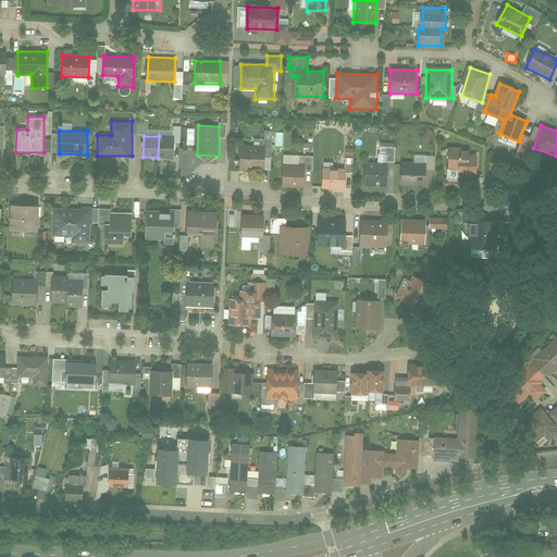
[(159,136),(158,158),(173,158),(173,137),(159,136)]
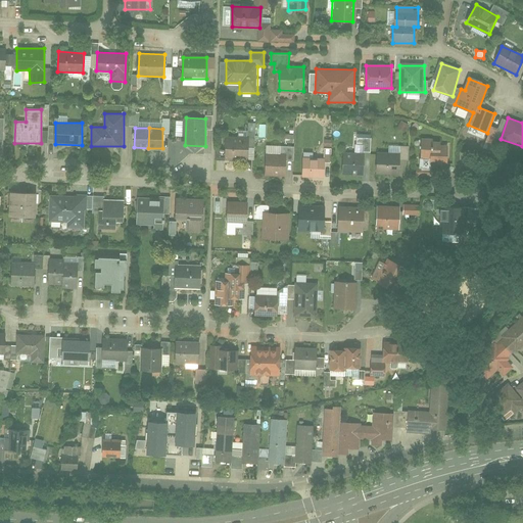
[(250,158),(250,137),(226,137),(226,159),(250,158)]
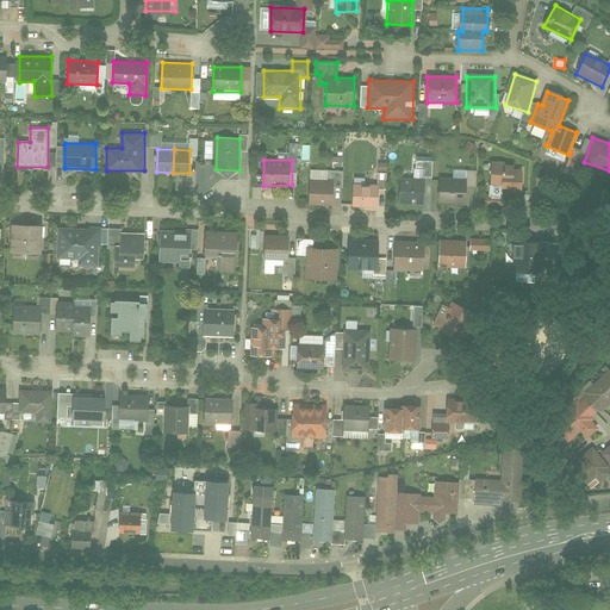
[(522,193),(523,172),(512,172),(512,163),(490,163),(490,184),(503,185),(502,192),(522,193)]
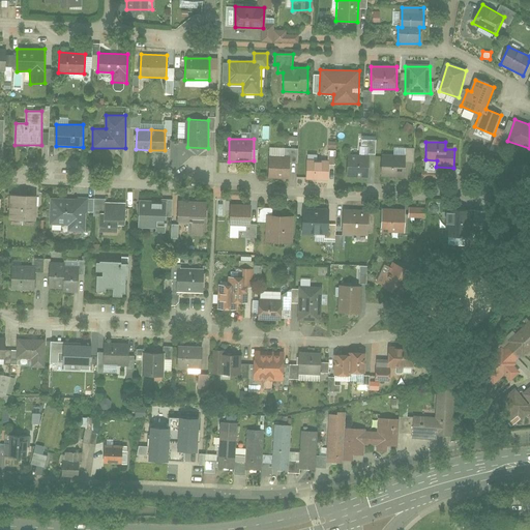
[(369,176),(369,154),(348,154),(348,176),(369,176)]
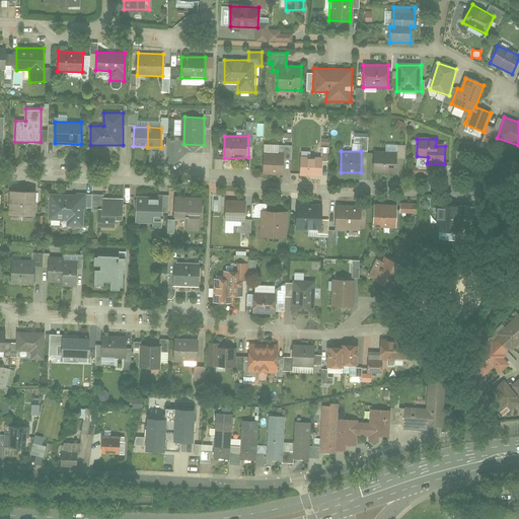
[(397,173),(398,152),(373,151),(373,172),(397,173)]
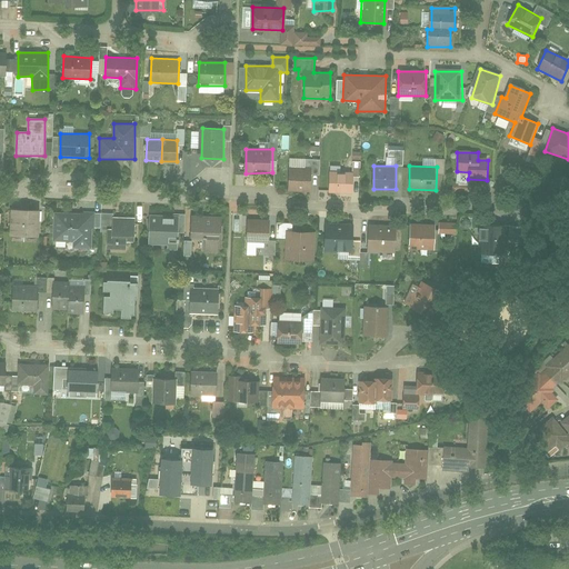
[(309,191),(310,169),(288,168),(287,190),(309,191)]
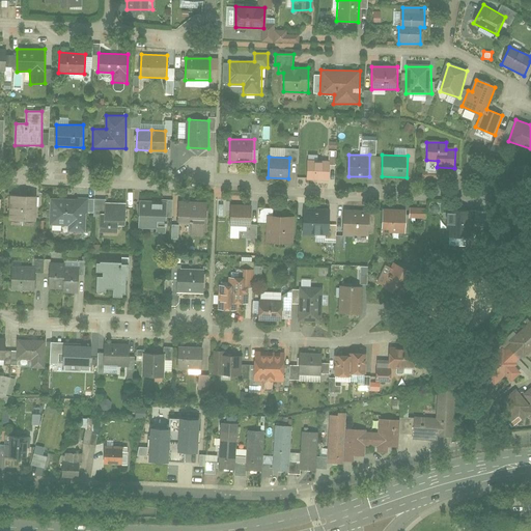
[(309,160),(308,177),(328,178),(330,161),(309,160)]
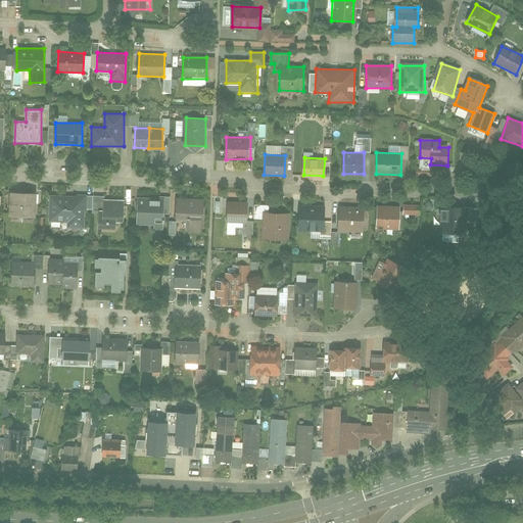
[(34,218),(35,194),(10,193),(9,217),(34,218)]
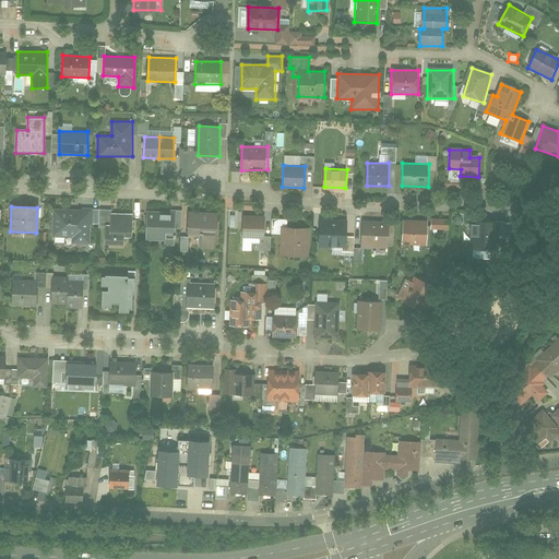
[(93,210),(52,209),(51,237),(72,237),(71,246),(91,247),(93,210)]
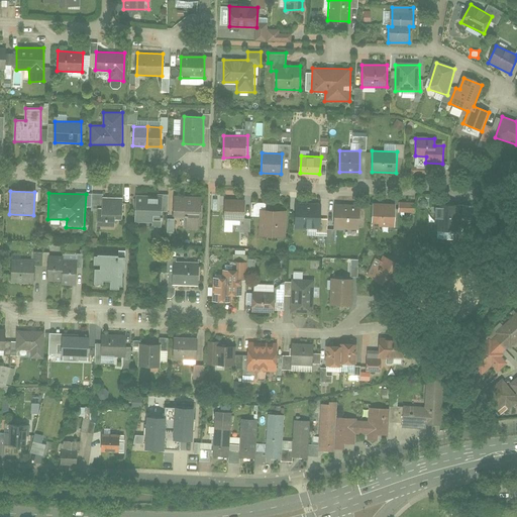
[(122,217),(122,198),(103,198),(103,194),(92,194),(92,212),(96,212),(96,226),(115,226),(115,217),(122,217)]
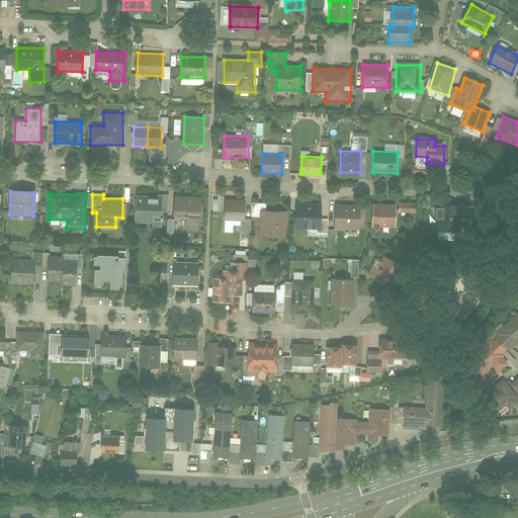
[(162,222),(162,197),(137,196),(136,221),(162,222)]
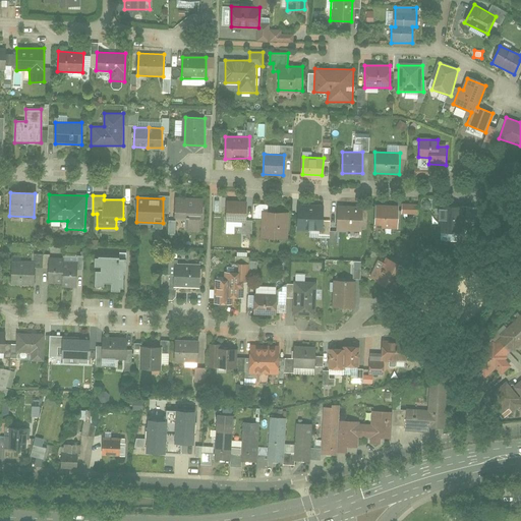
[(203,217),(203,197),(174,197),(173,217),(203,217)]
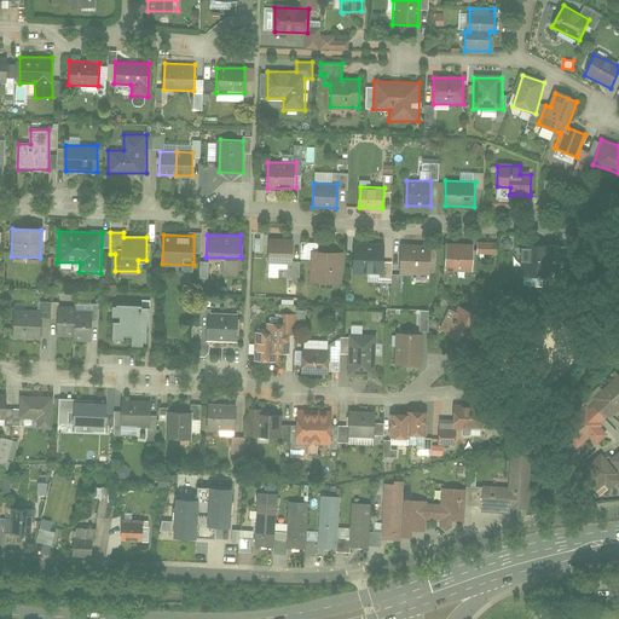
[(293,265),(295,242),(270,239),(267,262),(293,265)]
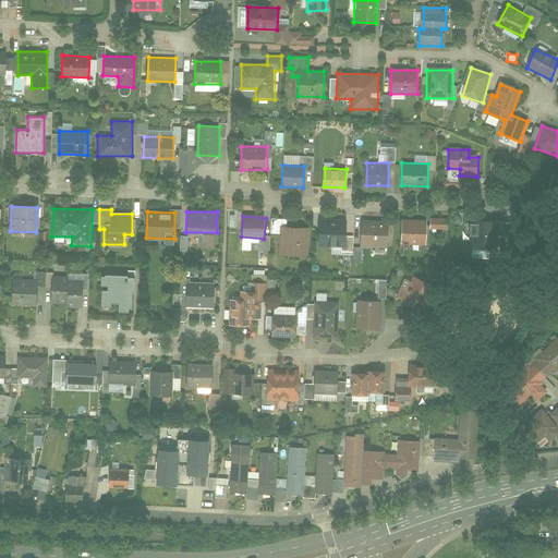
[(347,245),(347,218),(317,218),(317,245),(347,245)]
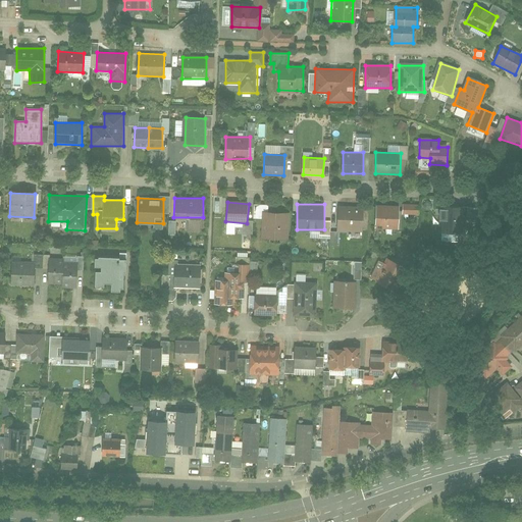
[(419,216),(420,205),(402,204),(402,206),(378,206),(377,228),(402,229),(403,216),(419,216)]
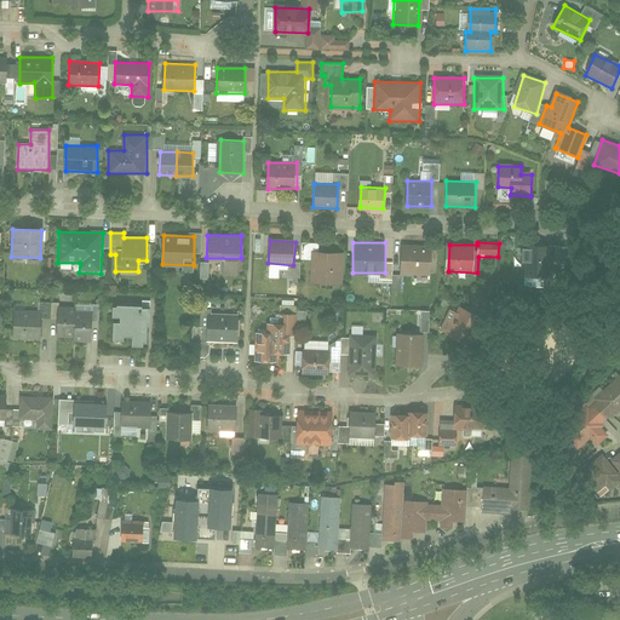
[(434,274),(435,246),(403,245),(402,273),(434,274)]
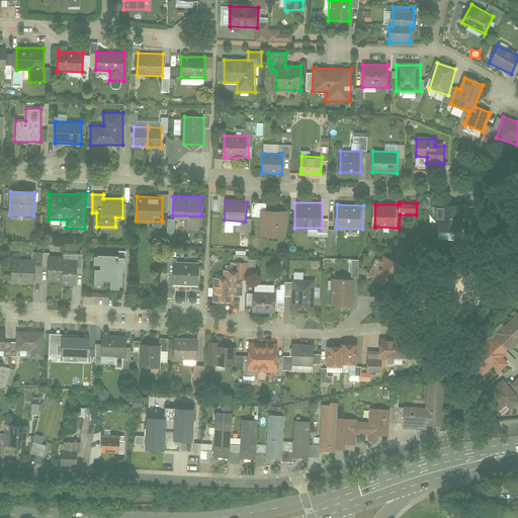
[(455,231),(455,204),(438,204),(437,231),(455,231)]
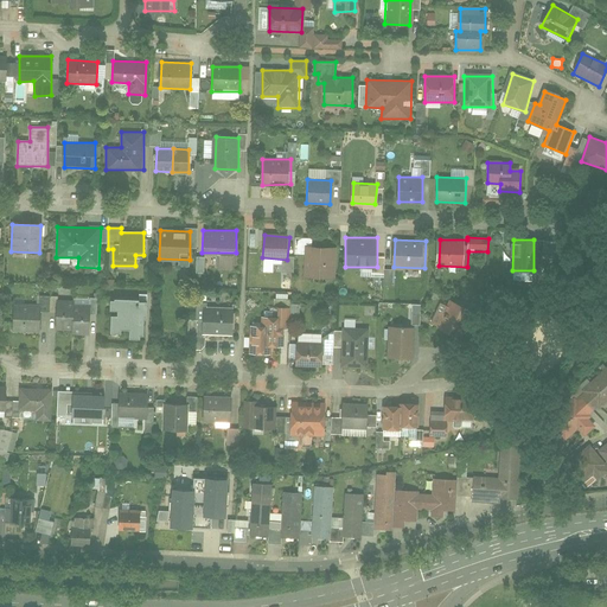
[(328,276),(328,246),(306,246),(305,276),(328,276)]
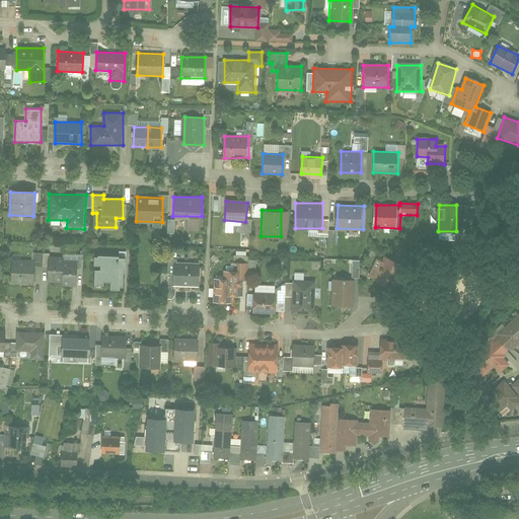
[(97,256),(93,256),(93,265),(99,265),(99,270),(93,270),(93,284),(102,285),(102,282),(109,282),(109,289),(119,289),(119,286),(122,286),(122,271),(125,271),(125,257),(118,257),(118,255),(97,255),(97,256)]
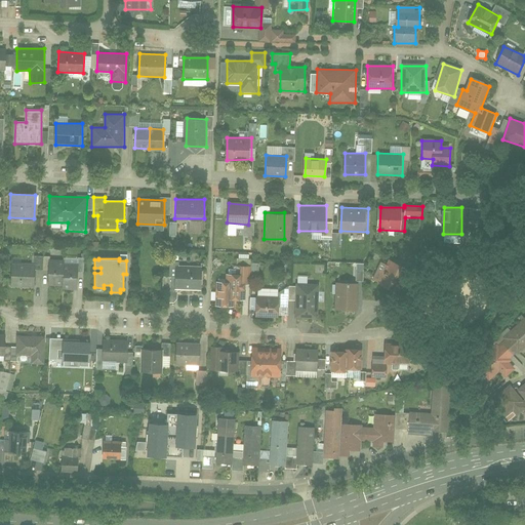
[(64,259),(49,259),(49,285),(63,285),(63,289),(79,289),(78,264),(64,264),(64,259)]
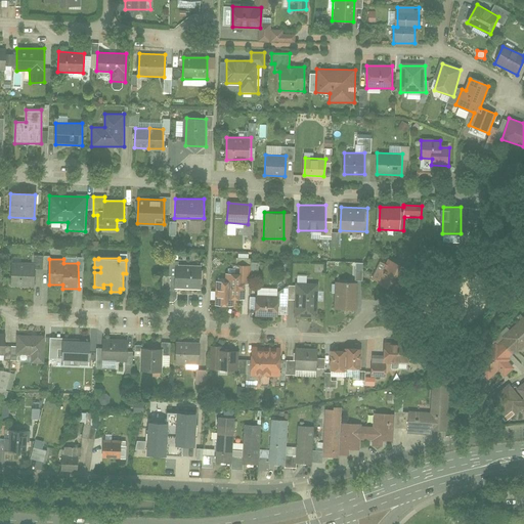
[(381,261),(373,280),(389,289),(399,263),(388,259),(386,263),(381,261)]
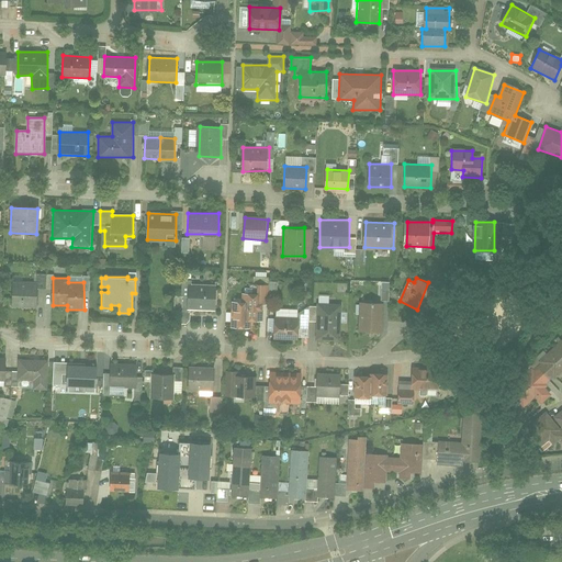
[(36,306),(38,282),(12,280),(10,304),(36,306)]
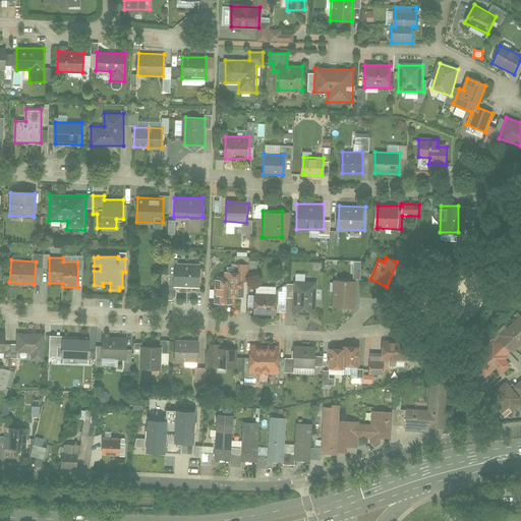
[(215,278),(215,304),(228,304),(228,297),(241,297),(241,281),(249,281),(249,263),(238,263),(238,271),(224,271),(224,279),(215,278)]
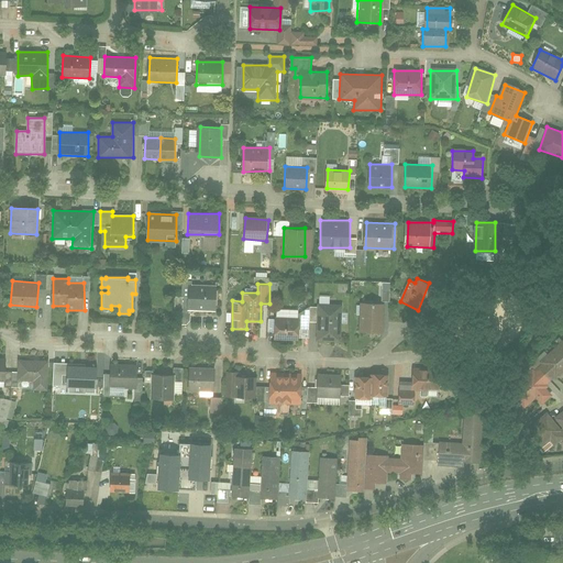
[(217,309),(218,286),(189,285),(188,308),(217,309)]
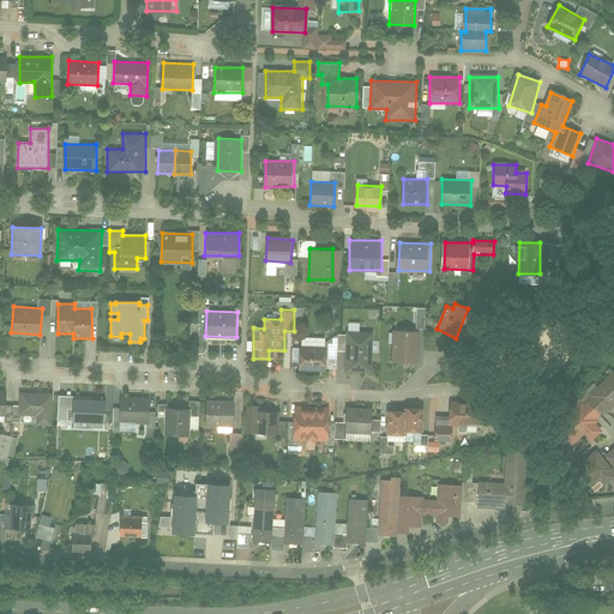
[(372,372),(374,331),(348,329),(345,371),(372,372)]
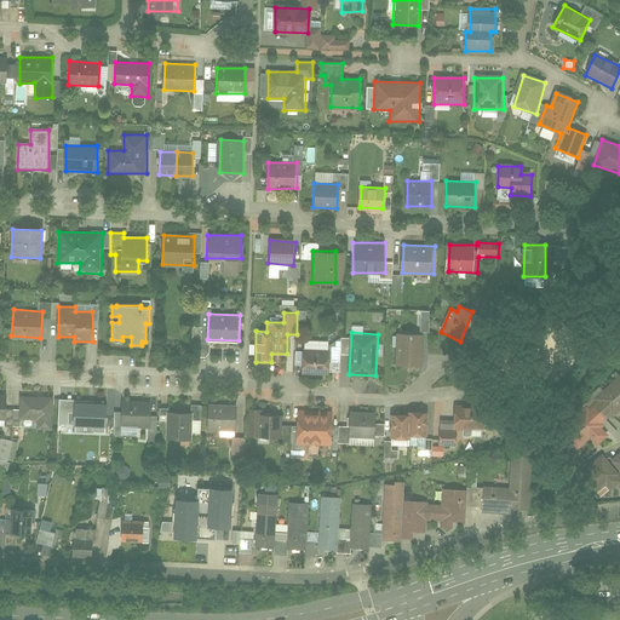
[(424,333),(396,332),(395,366),(423,366),(424,333)]
